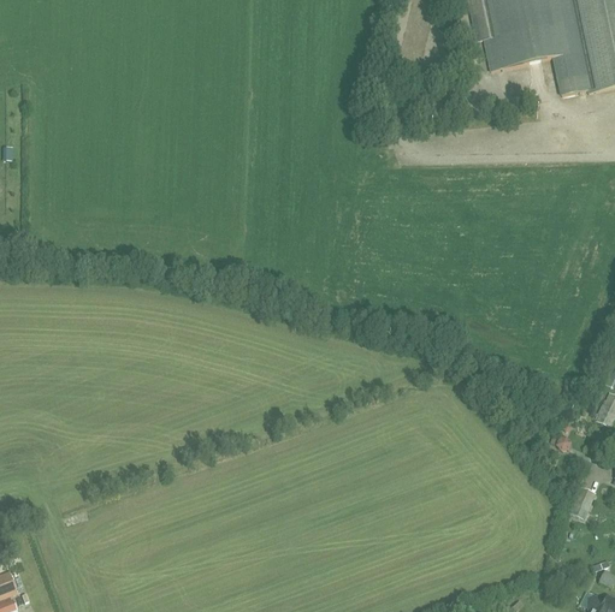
[(510,66),(496,0),(467,0),(475,40),(483,39),(490,70),(510,66)]
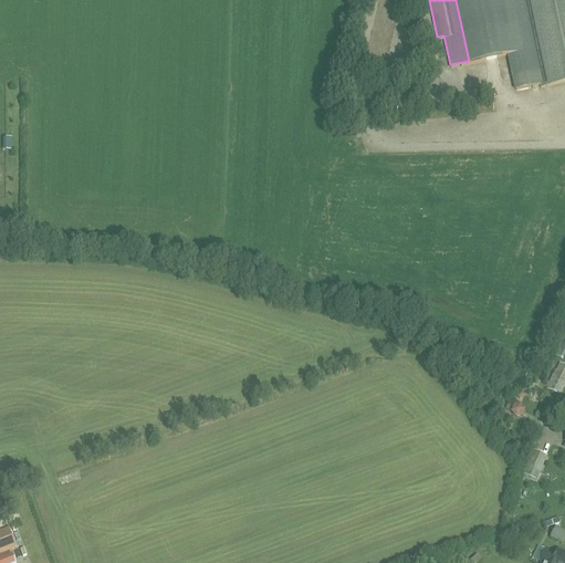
[(456,0),(469,61),(521,49),(511,0),(456,0)]
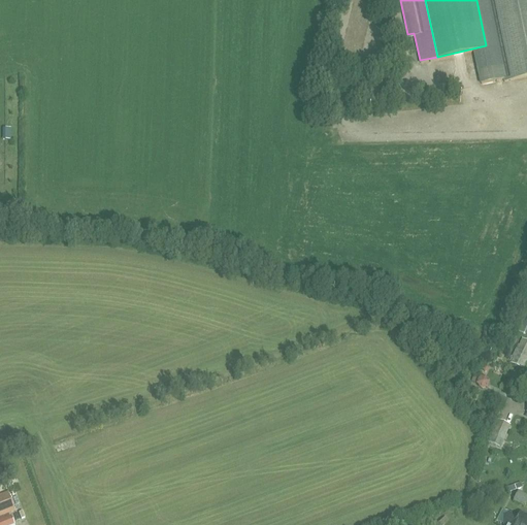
[(476,0),(486,45),(473,48),(481,81),(502,76),(505,75),(490,0),(476,0)]
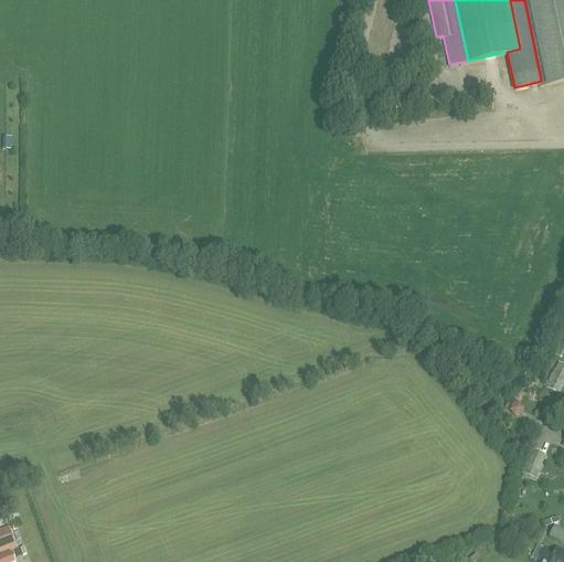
[(524,0),(541,81),(538,82),(539,84),(563,78),(563,0),(524,0)]
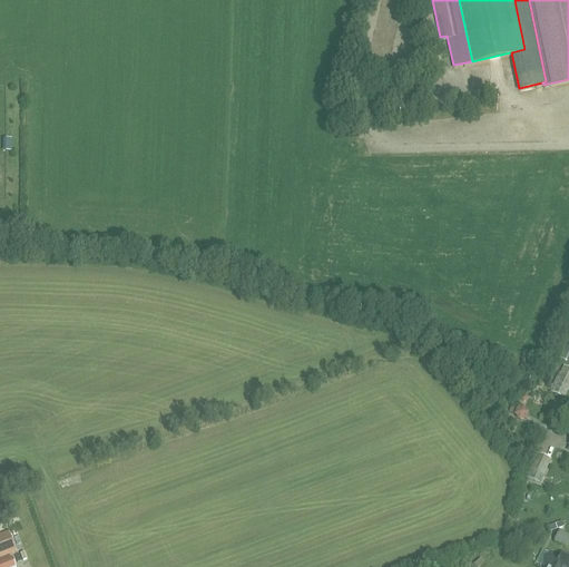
[(9,222),(0,224),(0,234),(12,231),(9,222)]
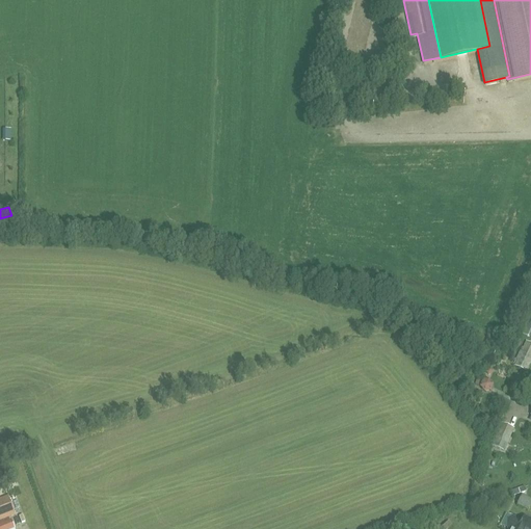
[(529,334),(530,327),(530,322),(526,320),(521,331),(529,334)]
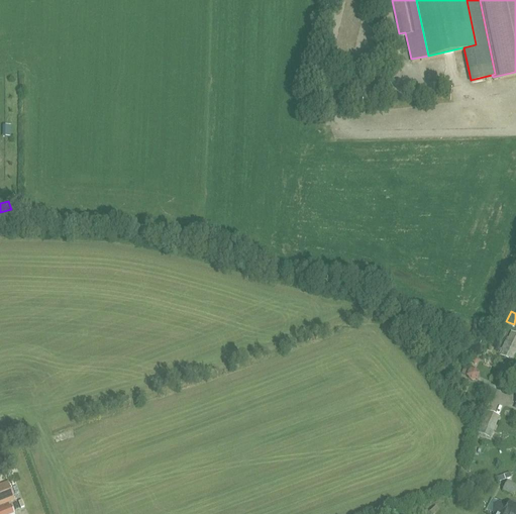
[(515,345),(515,331),(510,329),(507,335),(506,334),(500,345),(502,346),(499,352),(510,358),(515,345)]
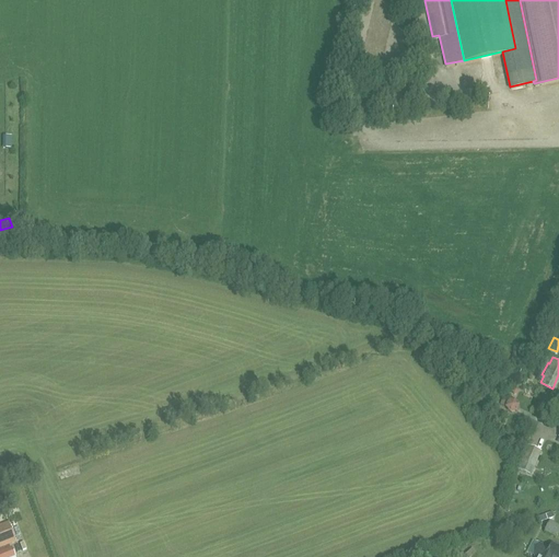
[(516,466),(517,467),(530,473),(540,449),(526,442),(516,466)]
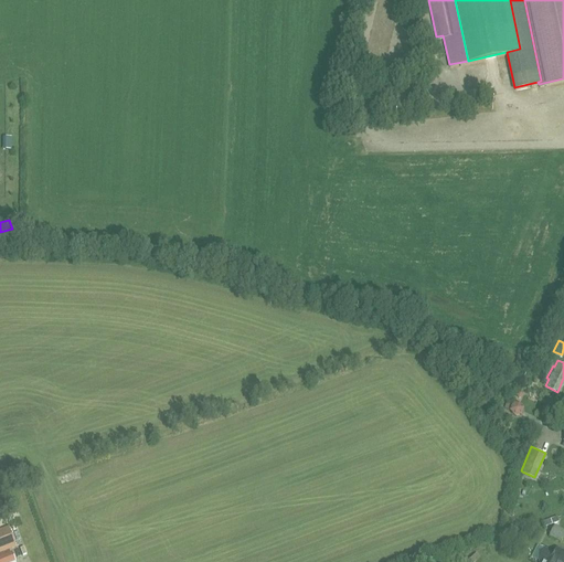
[(553,523),(549,533),(560,538),(563,529),(553,523)]
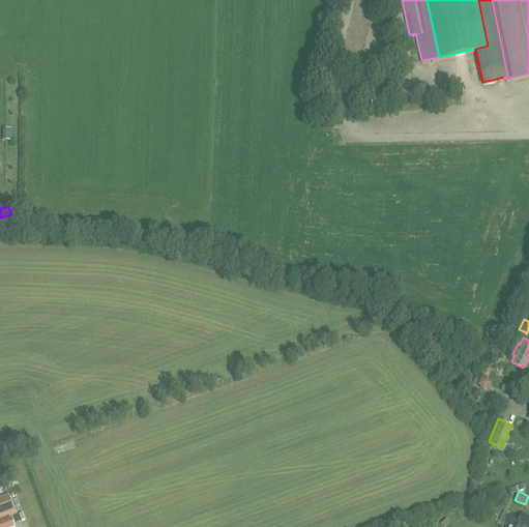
[(0,515),(13,509),(7,493),(0,495),(0,515)]
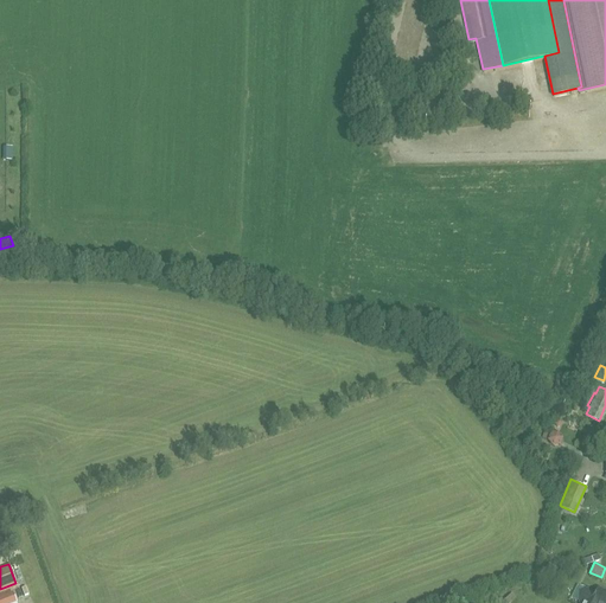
[(579,602),(605,602),(605,592),(605,589),(594,583),(591,589),(585,587),(579,598),(581,600),(579,602)]
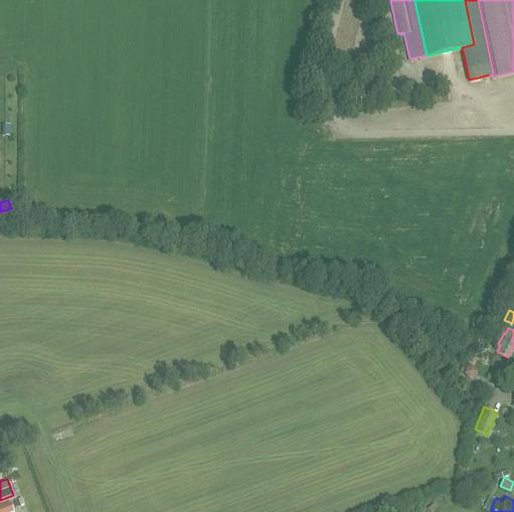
[(0,511),(14,511),(9,499),(0,503),(0,511)]
